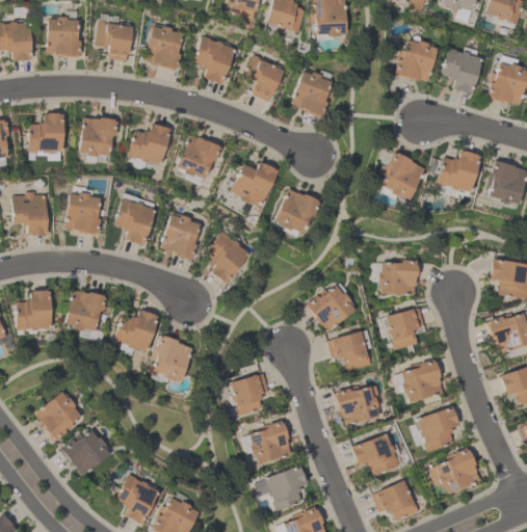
[(239,15),(240,9),(227,6),(227,5),(227,3),(226,3),(226,0),(261,0),(261,2),(258,1),(254,18),(251,20),(241,18),(239,15)]
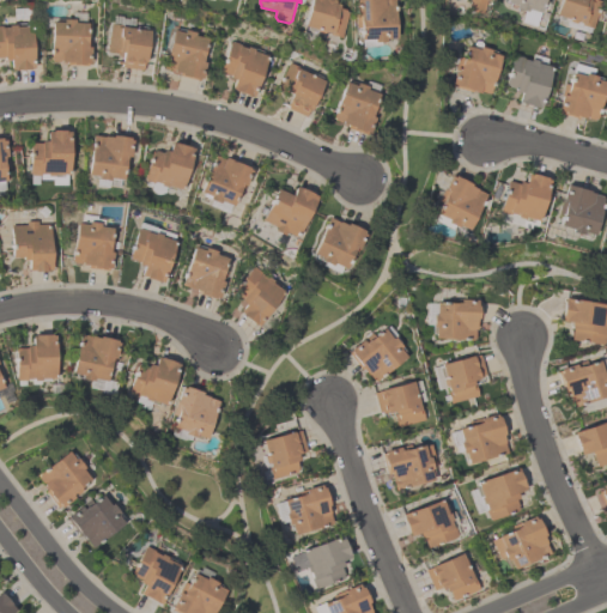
[(341,8),(348,10),(347,12),(351,12),(344,37),(320,30),(320,32),(309,30),(310,26),(307,25),(313,0),(338,0),(337,4),(343,5),(341,8)]
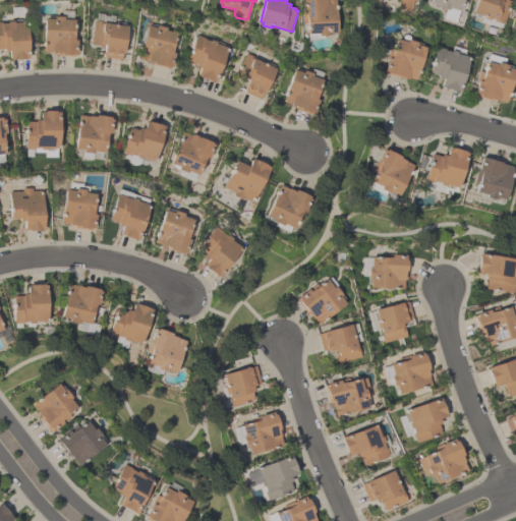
[(335,35),(321,36),(321,33),(309,34),(309,22),(305,22),(304,0),(339,0),(340,33),(336,33),(336,34),(335,35)]
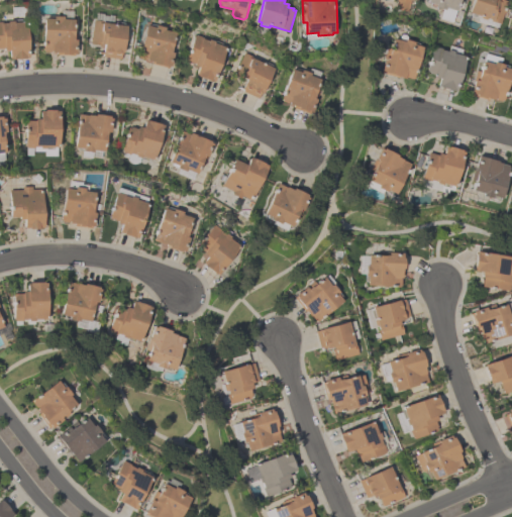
[(413,0),(411,11),(398,8),(399,0),(413,0)]
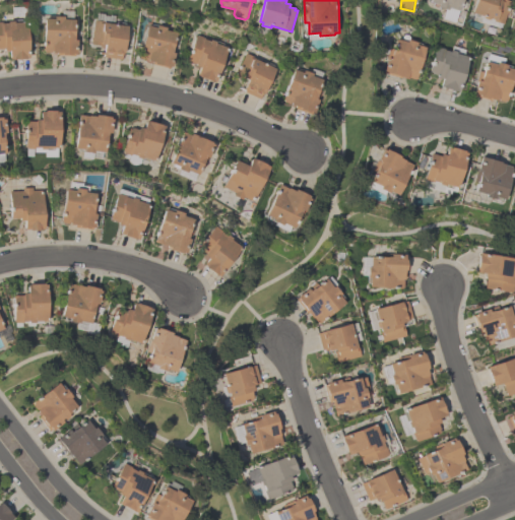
[(464,0),(457,22),(445,18),(448,9),(440,7),(441,5),(432,2),(432,0),(467,0),(467,1),(464,0)]
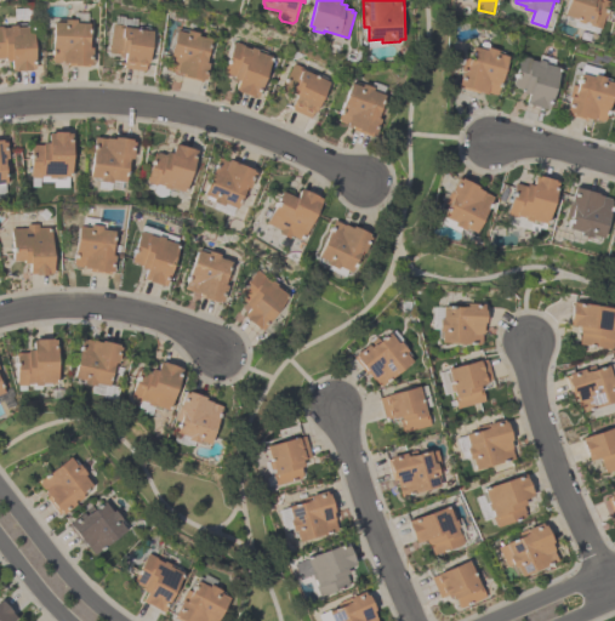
[(604,28),(579,20),(578,22),(569,18),(569,16),(565,15),(569,0),(611,0),(608,12),(611,13),(610,16),(608,16),(604,28)]
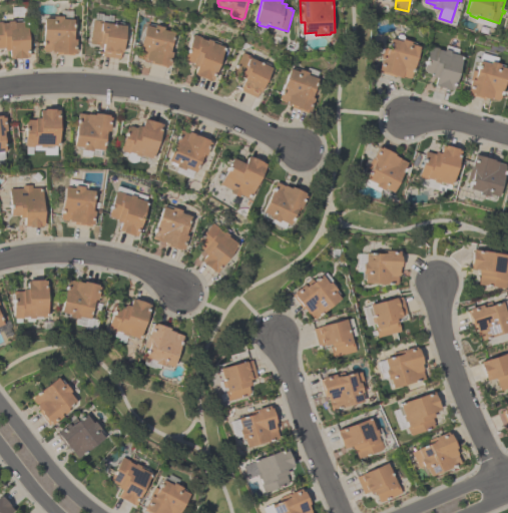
[(45,50),(46,18),(56,18),(56,15),(66,16),(66,18),(77,19),(76,29),(79,29),(78,53),(76,53),(76,54),(59,53),(59,52),(46,51),(46,50),(45,50)]
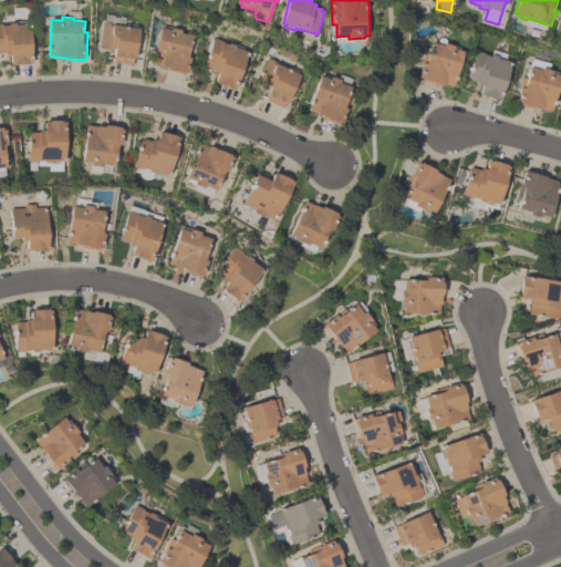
[(33,23),(34,64),(13,64),(12,57),(7,58),(7,53),(0,53),(0,24),(4,24),(4,26),(12,26),(12,23),(19,23),(19,22),(27,21),(27,24),(33,23)]
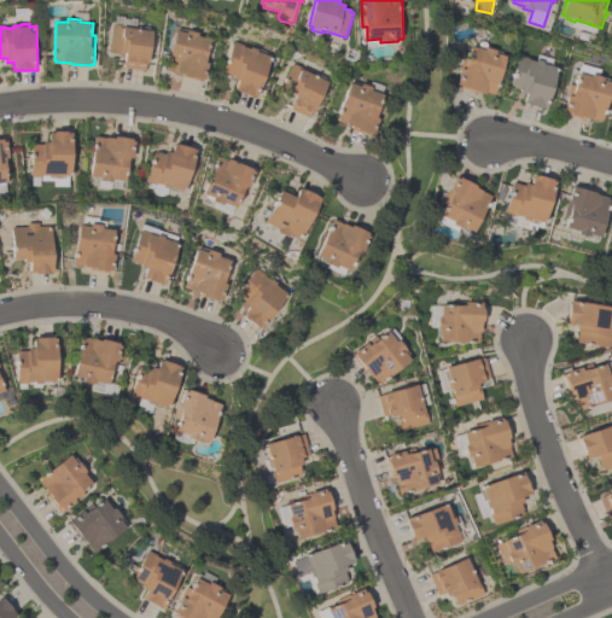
[(149,70),(127,68),(128,59),(127,59),(128,52),(124,52),(124,53),(112,52),(116,23),(128,25),(128,27),(143,29),(143,25),(152,28),(151,30),(156,30),(152,52),(151,63),(150,63),(149,70)]
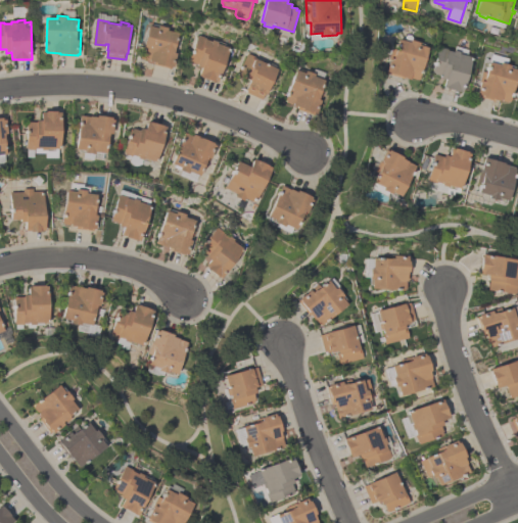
[(174,68),(156,64),(157,62),(143,58),(151,26),(155,27),(155,26),(156,25),(171,28),(170,30),(181,33),(178,43),(181,44),(176,67),(174,67),(174,68)]
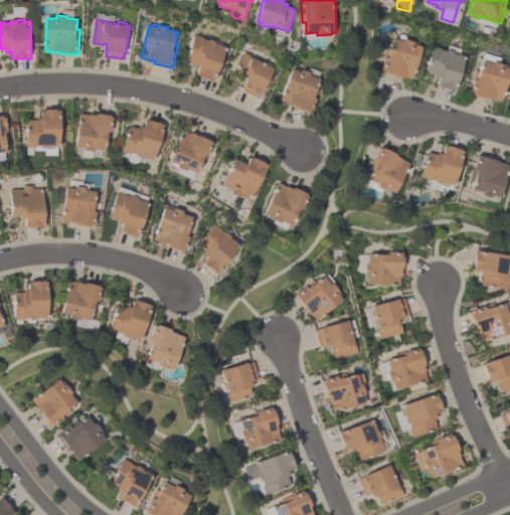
[(187,60),(196,35),(198,36),(198,34),(206,37),(205,38),(210,40),(211,39),(217,41),(217,40),(224,43),(224,45),(228,46),(216,80),(214,79),(213,81),(199,76),(200,75),(197,74),(200,66),(195,65),(196,63),(187,60)]
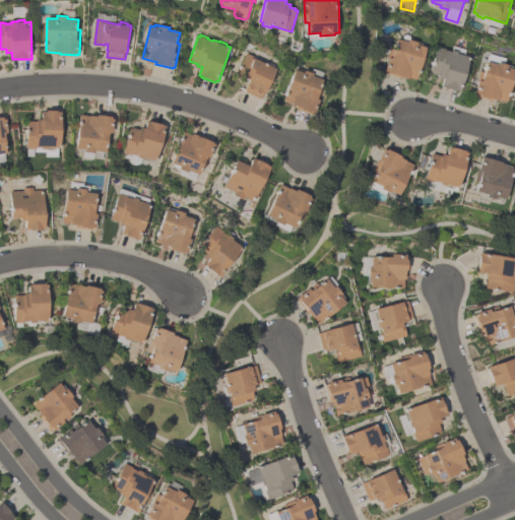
[(424,46),(428,48),(419,79),(410,77),(409,79),(388,72),(388,71),(386,70),(392,48),(395,49),(398,39),(409,42),(410,40),(425,44),(425,45),(424,46)]
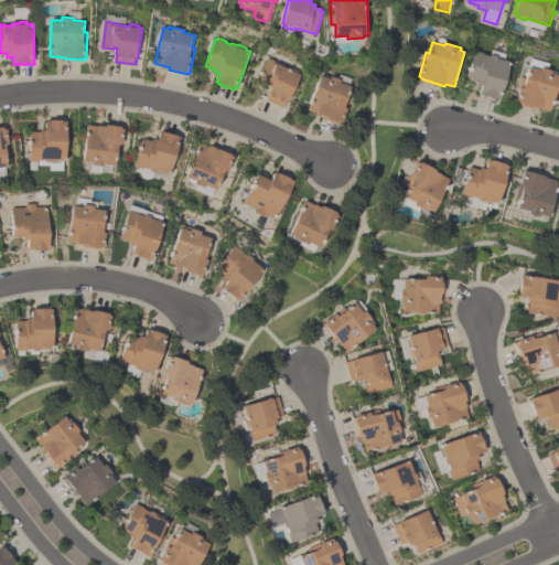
[(481,94),(483,85),(477,83),(477,82),(469,78),(476,50),(485,52),(485,54),(492,56),(492,54),(500,56),(500,55),(507,57),(506,61),(512,62),(501,100),(481,94)]
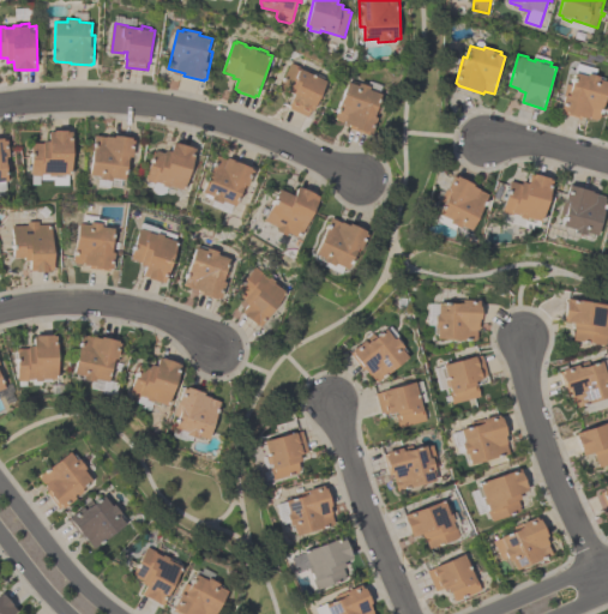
[(330,80),(315,110),(314,110),(312,116),(293,108),(294,106),(292,106),(296,94),(293,91),(292,94),(281,89),(293,62),(302,67),(301,68),(317,76),(318,73),(327,77),(326,79),(330,80)]
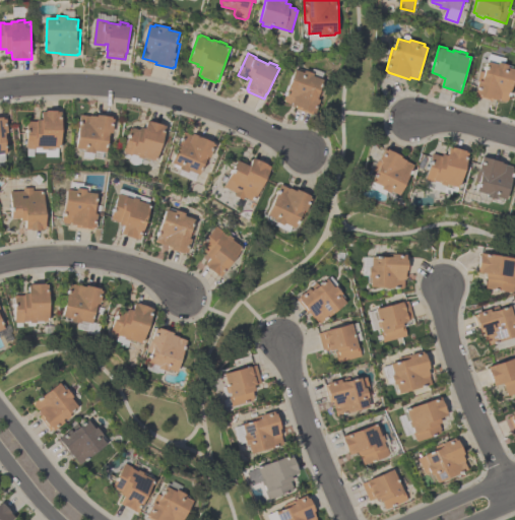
[(514,85),(510,102),(508,101),(508,103),(499,100),(499,102),(476,95),(477,93),(476,93),(483,71),(486,72),(489,61),(500,64),(501,62),(514,66),(514,85)]
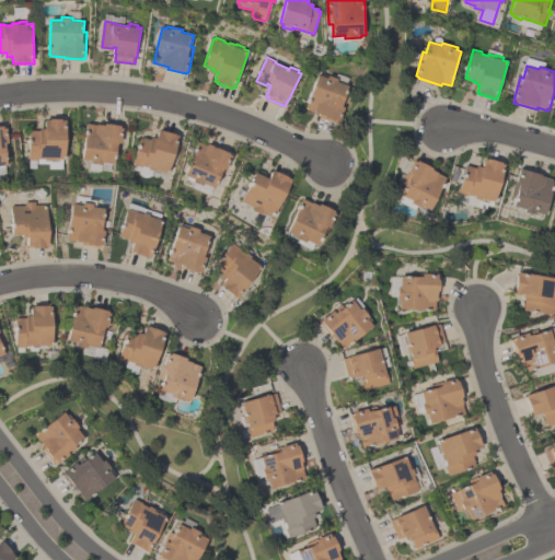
[(325,74),(339,79),(338,81),(350,85),(346,96),(349,97),(342,123),(321,116),(322,114),(316,113),(316,111),(315,111),(315,112),(308,109),(309,108),(308,107),(319,74),(323,76),(324,74),(325,74)]
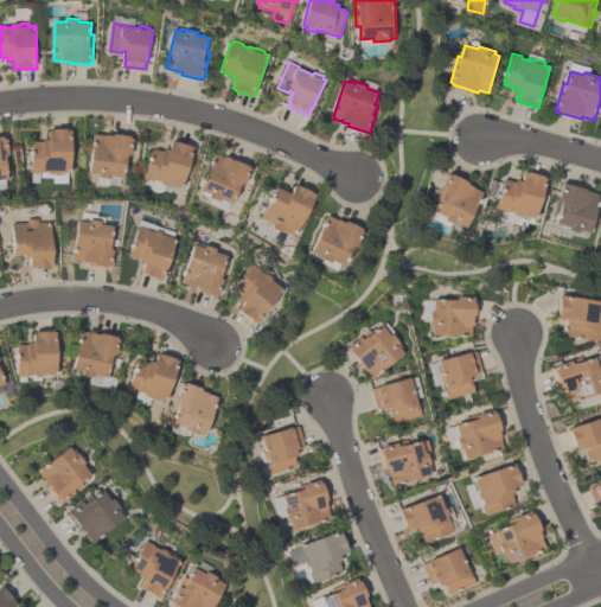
[(33,172),(33,141),(44,141),(44,139),(50,140),(50,129),(55,129),(55,128),(69,128),(69,129),(74,129),(72,172),(66,172),(66,174),(58,174),(58,172),(56,172),(56,174),(50,174),(50,172),(44,172),(44,174),(33,173),(33,172)]
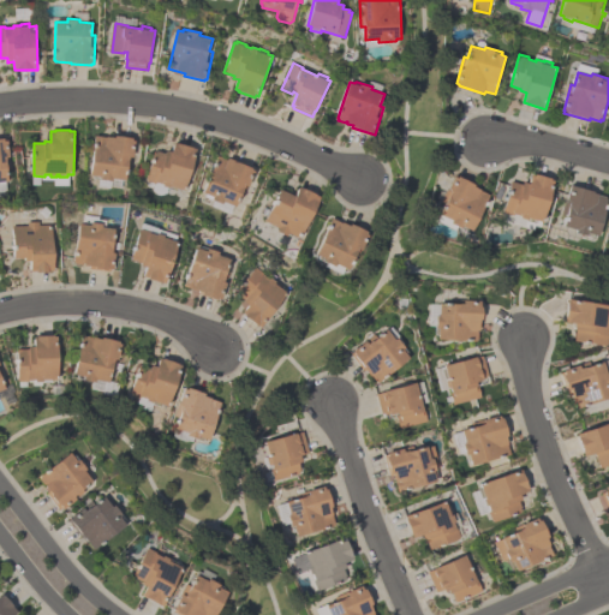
[(96,175),(91,175),(97,136),(107,137),(107,136),(115,137),(115,136),(135,138),(133,139),(137,141),(133,168),(129,168),(127,180),(114,179),(114,181),(97,179),(96,178),(96,175)]
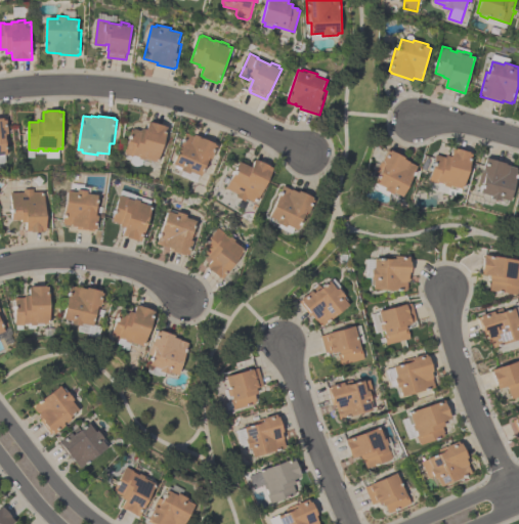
[(0,118),(6,118),(7,120),(8,120),(11,143),(7,144),(9,154),(0,155),(0,118)]
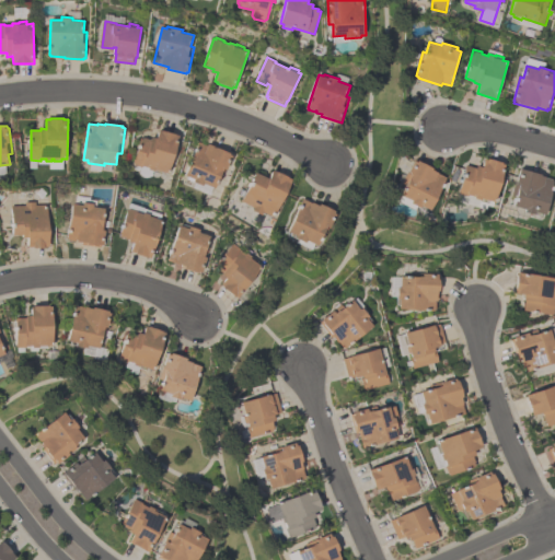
[(141,138),(145,139),(145,137),(152,139),(152,137),(158,138),(160,129),(181,136),(170,173),(164,172),(163,174),(155,172),(157,171),(150,168),(150,167),(143,165),(143,167),(135,165),(136,163),(135,163),(141,138)]
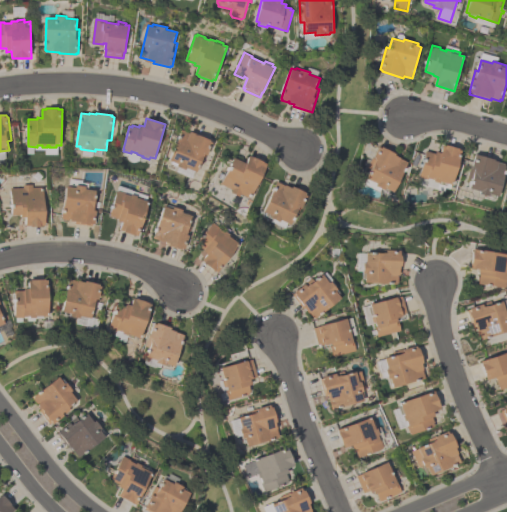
[(197,172),(187,167),(186,169),(177,166),(178,164),(170,160),(183,130),(190,133),(191,132),(211,140),(210,141),(213,142),(204,164),(201,162),(197,172)]
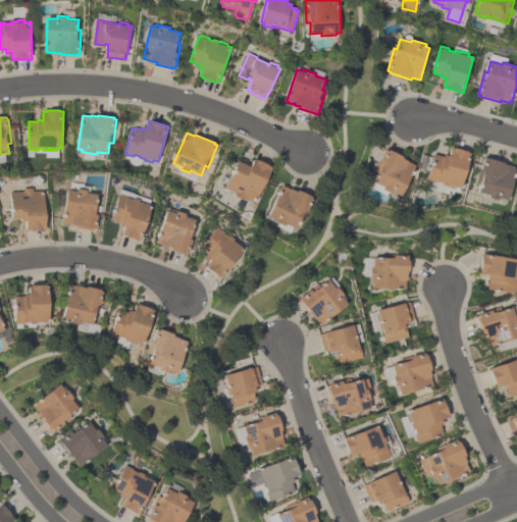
[(428,180),(435,154),(445,156),(445,154),(450,156),(452,148),(454,148),(455,148),(468,152),(471,153),(461,189),(457,187),(456,190),(449,188),(449,187),(443,185),(443,184),(436,181),(436,183),(428,180)]
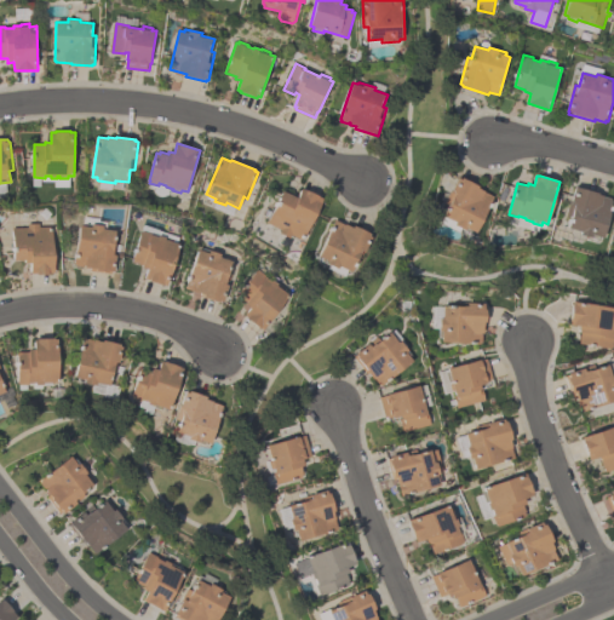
[(455,224),(457,222),(445,216),(449,205),(446,202),(459,178),(460,178),(462,177),(480,187),(478,188),(495,196),(476,233),(472,230),(471,231),(470,233),(455,224)]
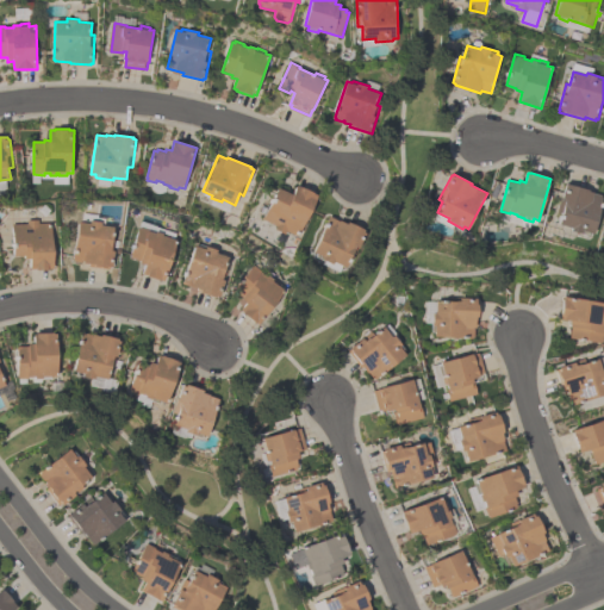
[(572,230),(572,228),(559,224),(562,213),(560,212),(567,184),(590,190),(589,191),(602,194),(603,198),(593,234),(590,234),(589,235),(587,235),(572,230)]
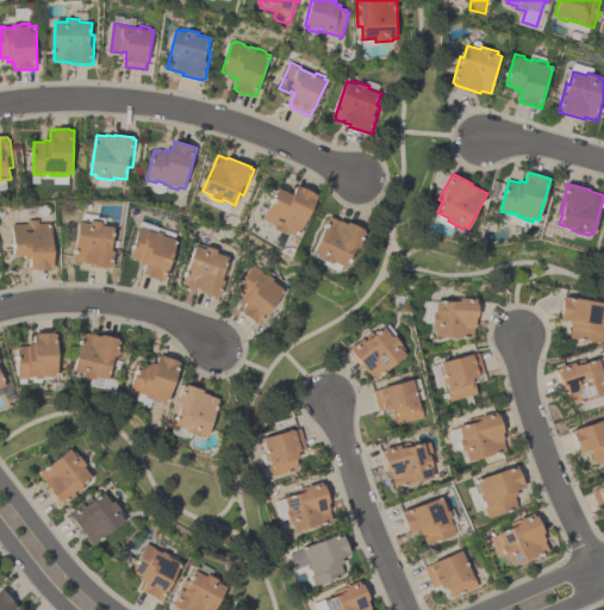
[(299,236),(288,231),(287,234),(276,229),(278,226),(263,219),(279,187),(294,194),(298,186),(318,195),(299,236)]
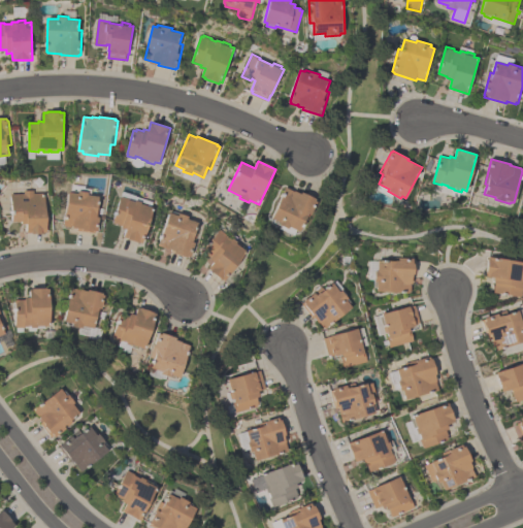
[(272,218),(287,188),(301,194),(302,192),(317,199),(316,200),(318,202),(307,224),(304,222),(299,231),(289,227),(289,228),(275,223),(275,222),(274,221),(275,220),(272,218)]
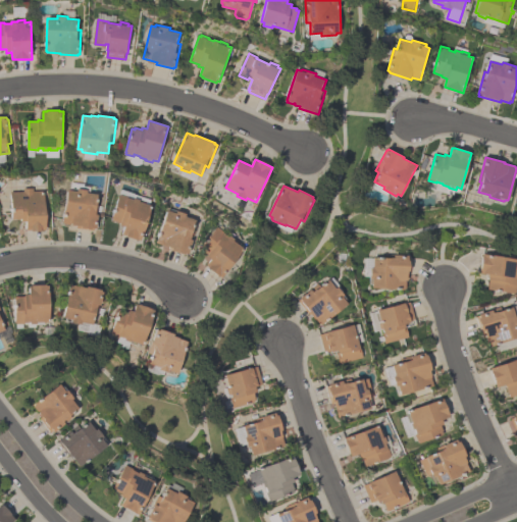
[(28,229),(27,221),(22,221),(22,219),(13,219),(12,192),(24,192),(24,189),(36,188),(36,191),(46,191),(47,229),(43,229),(43,230),(32,230),(32,229),(28,229)]
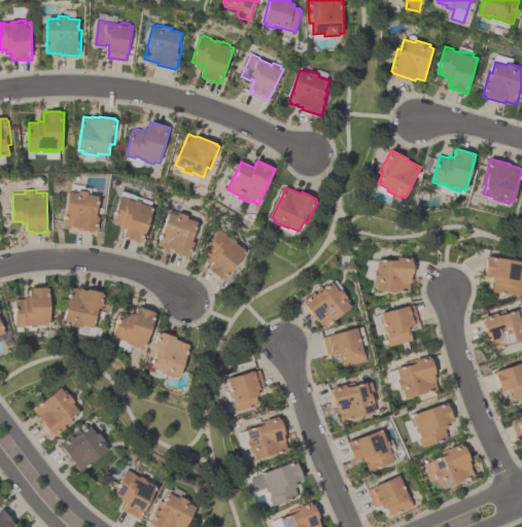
[(89,191),(89,195),(100,196),(99,206),(102,207),(99,231),(98,231),(98,233),(79,230),(79,227),(74,226),(74,225),(72,226),(67,225),(66,224),(65,224),(69,191),(73,191),(73,190),(74,189),(89,191)]
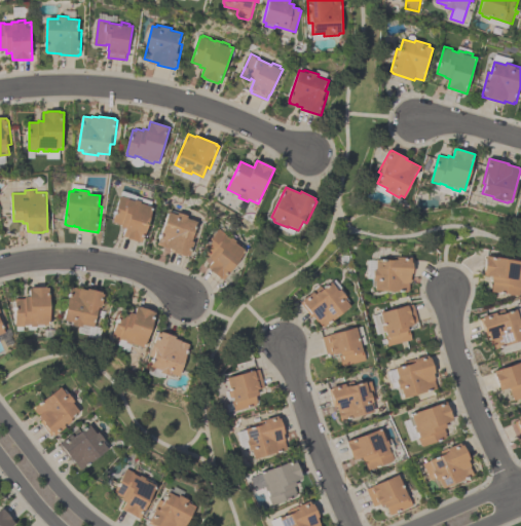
[(154,207),(143,241),(139,240),(139,241),(127,238),(128,237),(123,236),(126,228),(122,226),(122,225),(114,222),(115,220),(114,220),(121,196),(122,196),(123,195),(131,197),(131,199),(136,200),(136,199),(143,201),(143,200),(150,203),(150,205),(154,207)]
